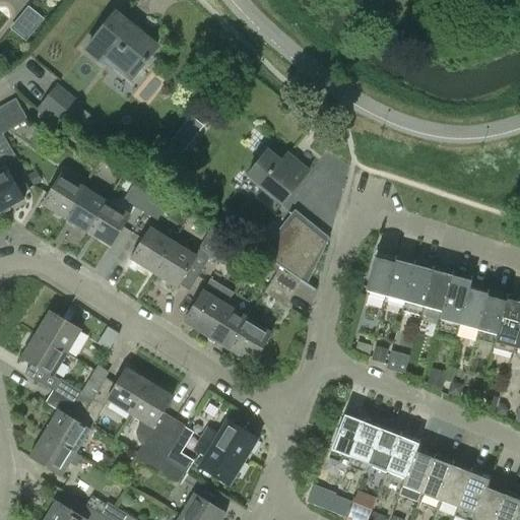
[(43,18),(27,5),(8,27),(24,40),(43,18)]
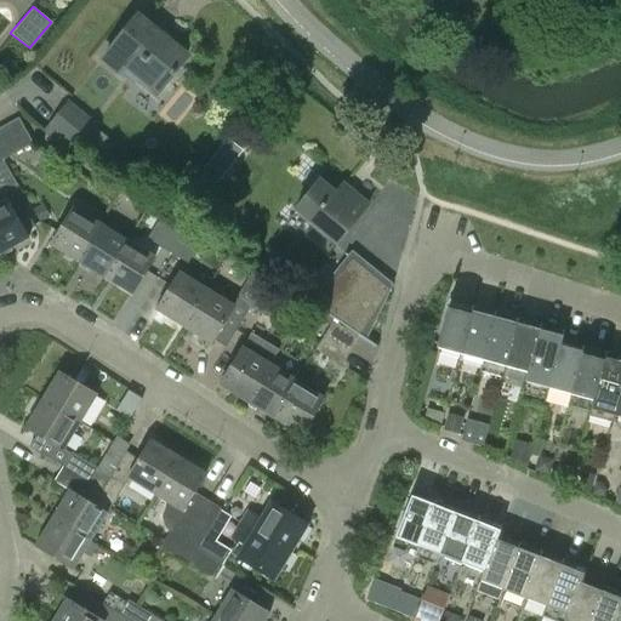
[(169,47),(136,21),(103,61),(120,75),(121,73),(159,103),(186,70),(181,67),(187,58),(170,45),(169,47)]
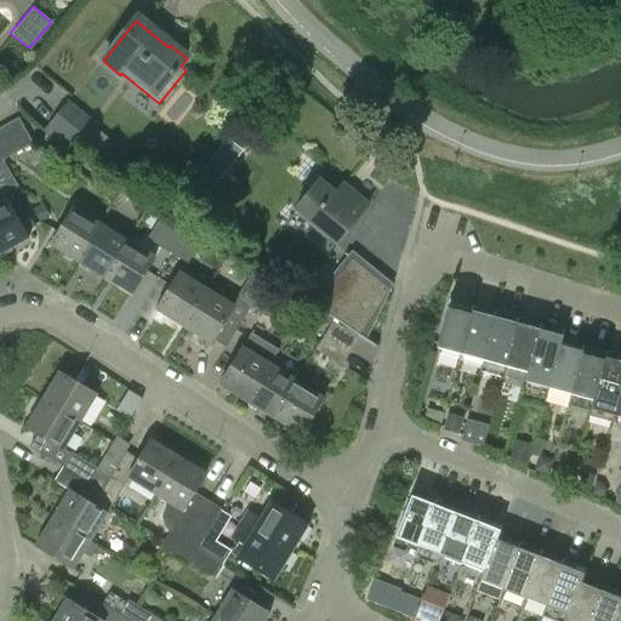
[(97,124),(68,101),(43,131),(72,154),(97,124)]
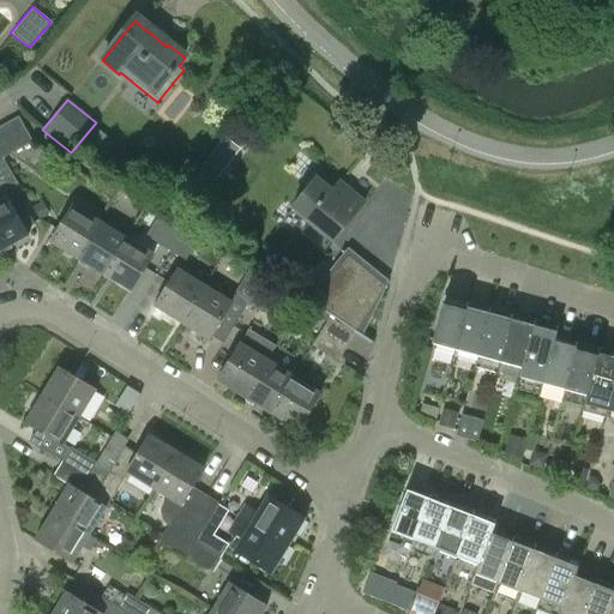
[(19,118),(5,125),(18,150),(32,143),(19,118)]
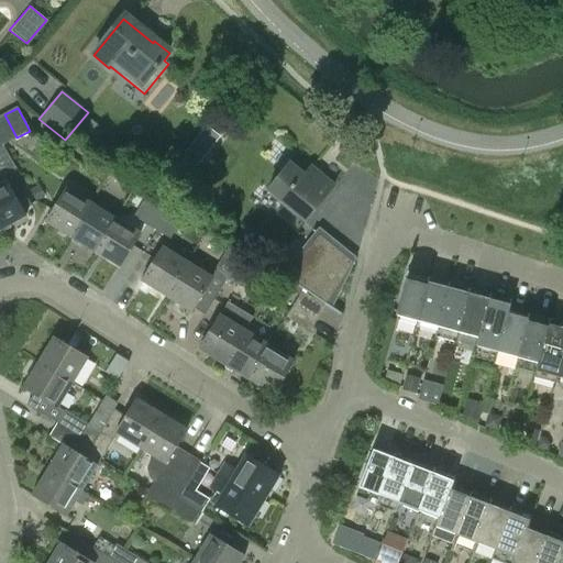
[(4,114),(0,117),(0,138),(3,145),(17,138),(4,114)]
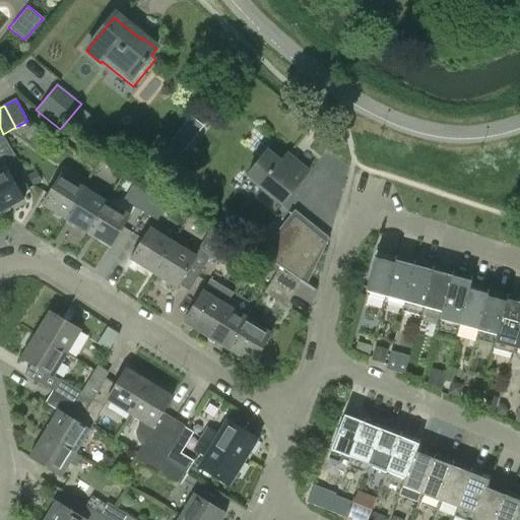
[(260,185),(258,188),(280,206),(309,172),(287,155),(281,163),(266,151),(248,175),(260,185)]
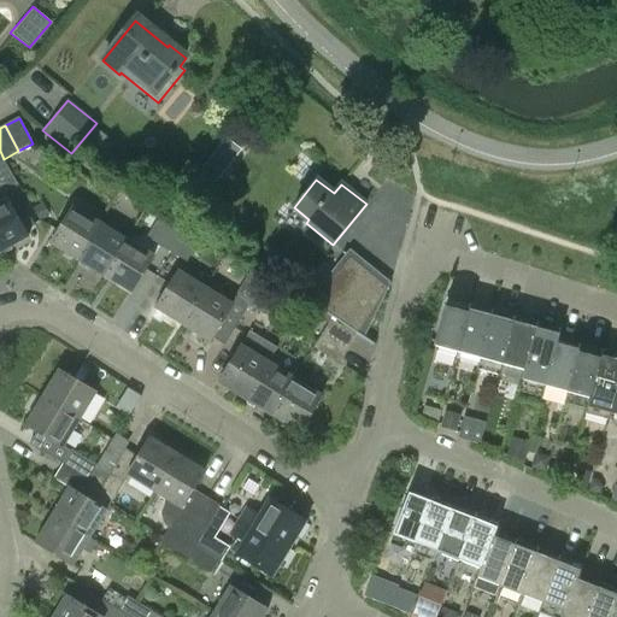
[(28,236),(25,230),(35,225),(19,197),(7,198),(0,201),(0,250),(1,252),(28,236)]
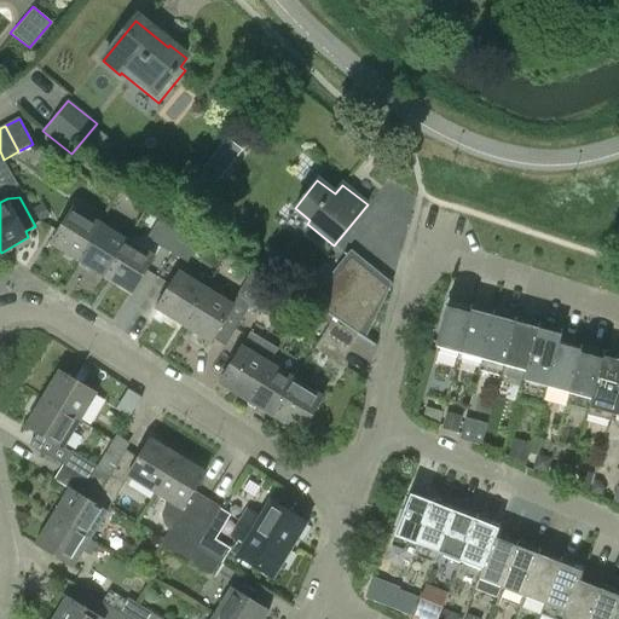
[(77,261),(102,224),(74,207),(51,244),(77,261)]
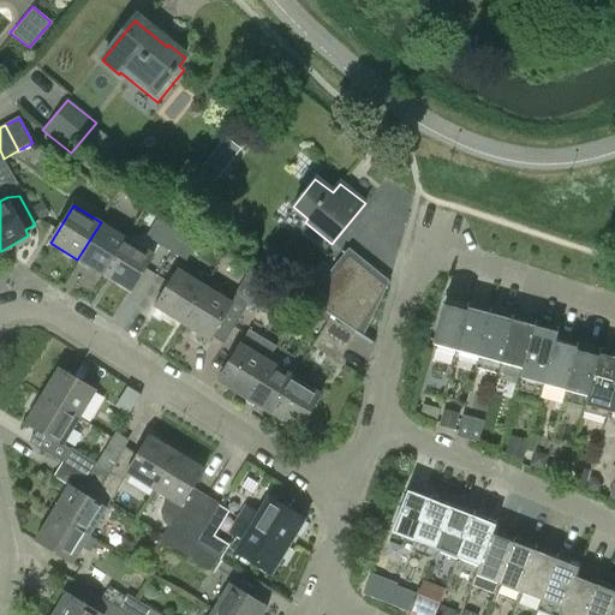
[(172,252),(187,228),(173,220),(159,244),(172,252)]
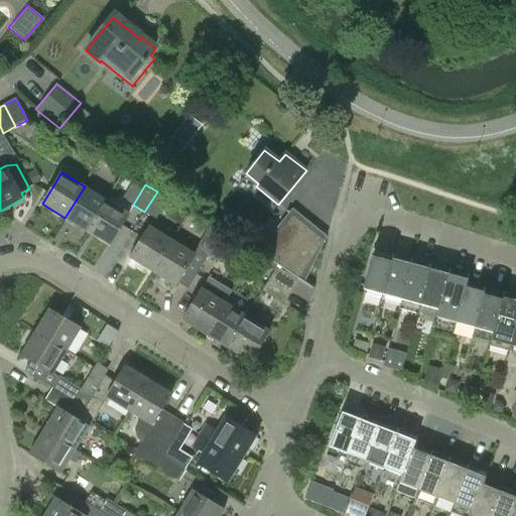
[(65,218),(87,232),(107,201),(85,186),(65,218)]
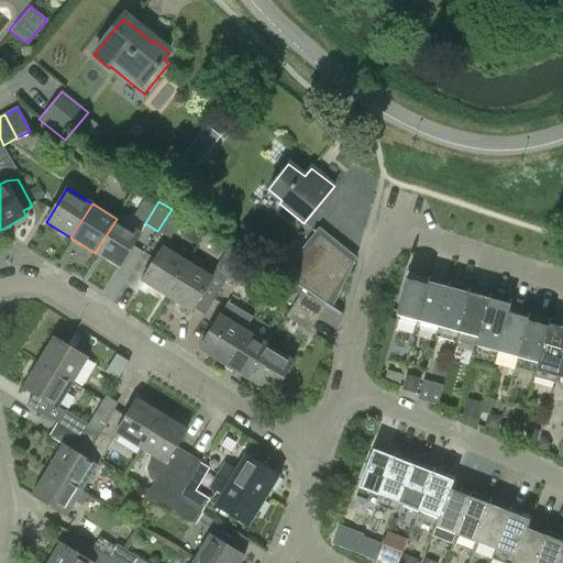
[(172,209),(157,231),(170,239),(184,217),(172,209)]
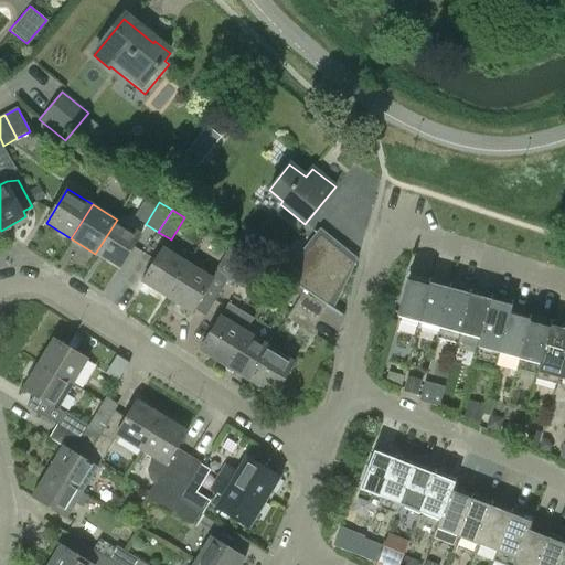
[(117,220),(95,254),(119,269),(141,235),(117,220)]
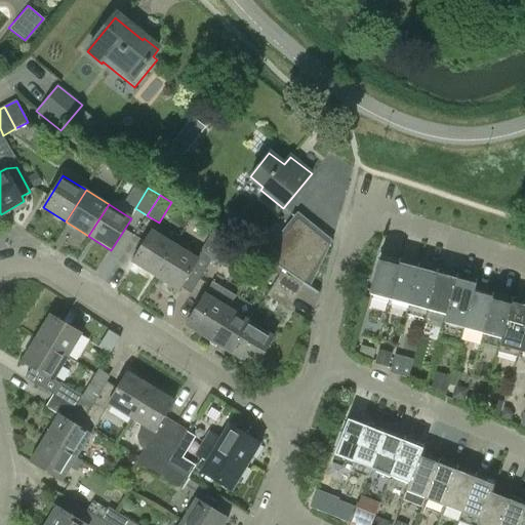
[(330,247),(331,245),(298,219),(267,257),(260,253),(259,254),(304,284),(328,245),(330,247)]
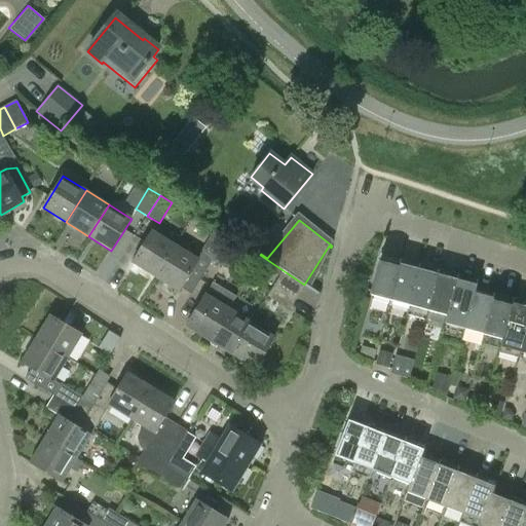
[(133,263),(154,276),(174,245),(152,231),(133,263)]
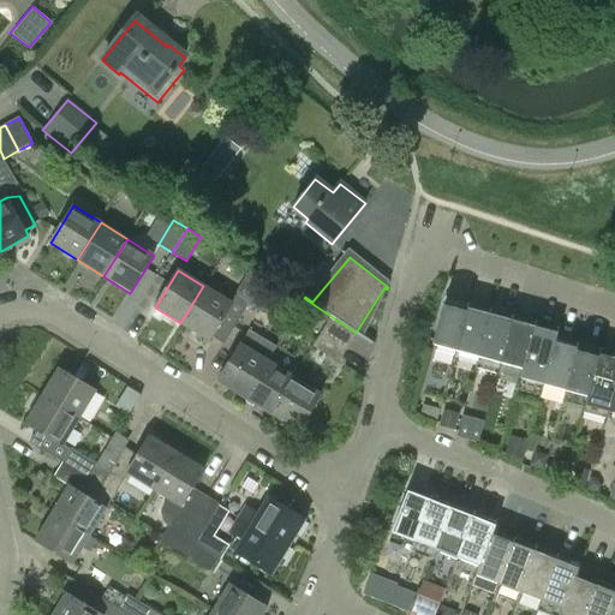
[(224,344),(248,305),(263,280),(249,272),(234,297),(230,303),(233,304),(213,338),(224,344)]
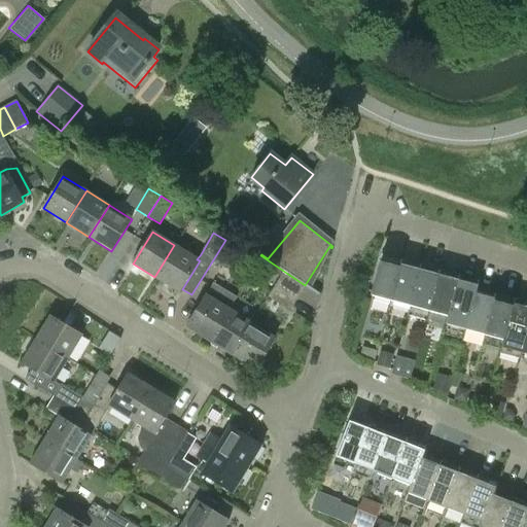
[(225,240),(212,261),(224,269),(238,248),(225,240)]
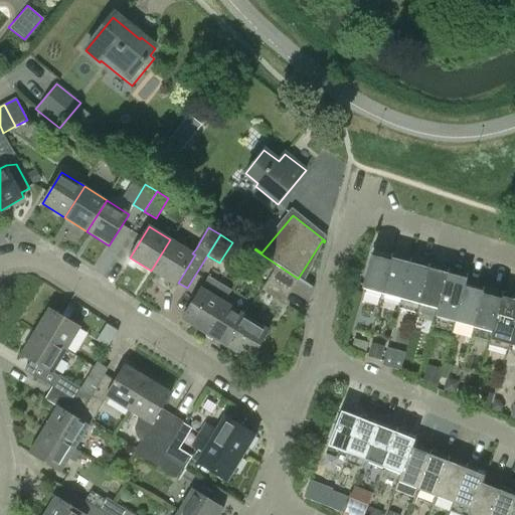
[(170,239),(151,271),(175,286),(178,283),(194,254),(170,239)]
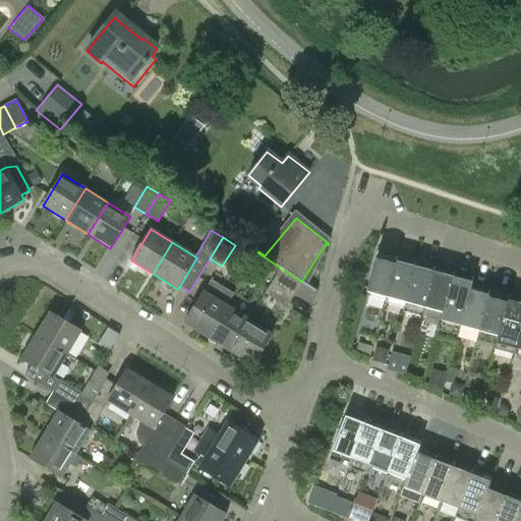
[(386,298),(397,257),(377,251),(365,293),(386,298)]
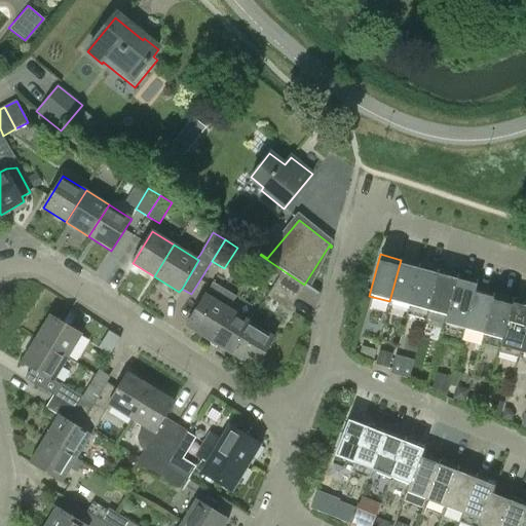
[(389,301),(409,306),(419,264),(401,260),(389,301)]
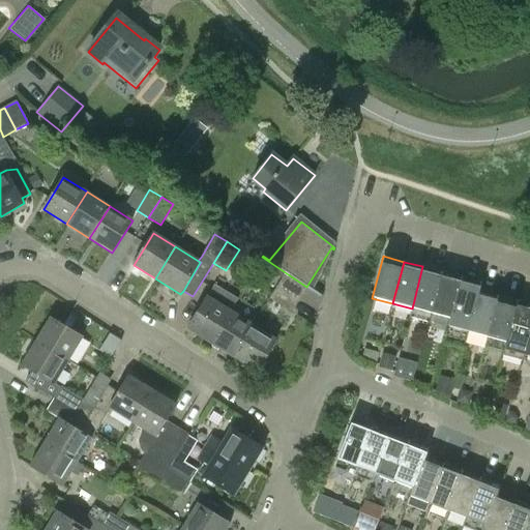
[(422,266),(412,308),(431,315),(442,272),(422,266)]
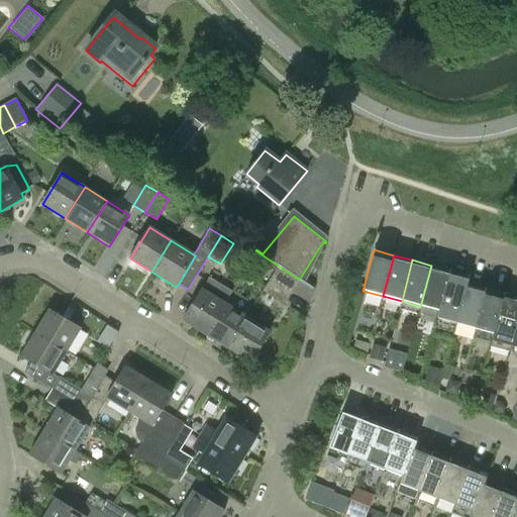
[(438,311),(447,278),(449,271),(431,266),(420,307),(438,311)]
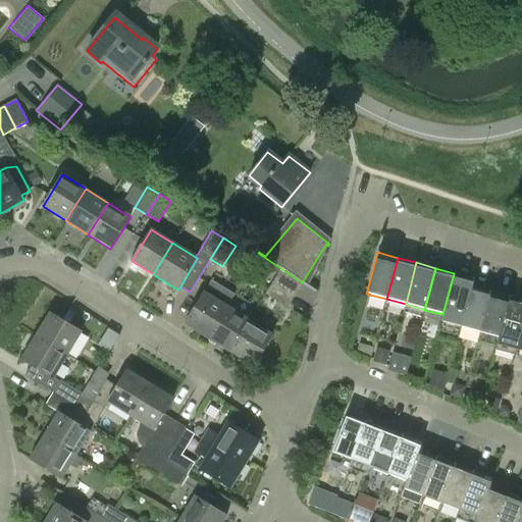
[(280,270),(273,282),(294,295),(301,283),(280,270)]
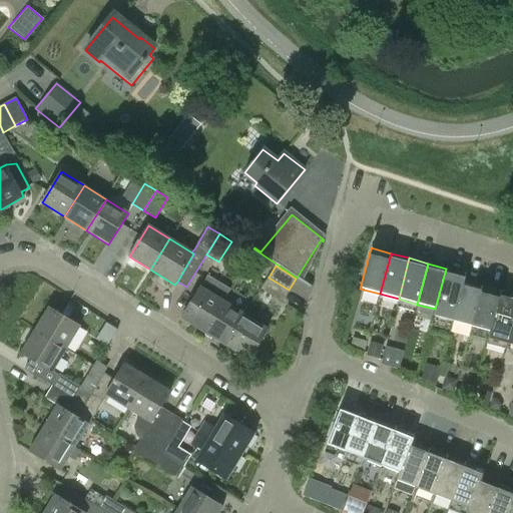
[(204,332),(223,302),(230,290),(208,276),(181,318),(204,332)]
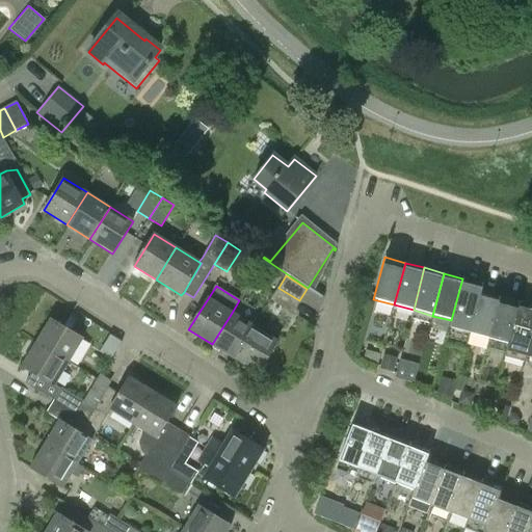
[(460,286),(451,320),(449,328),(470,334),(481,291),(460,286)]
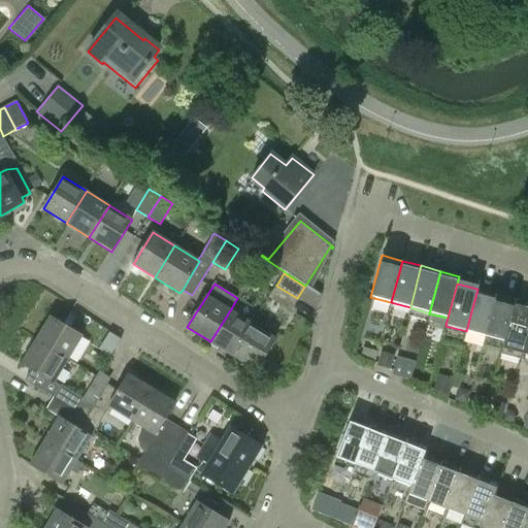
[(297,298),(276,286),(268,298),(289,310),(297,298)]
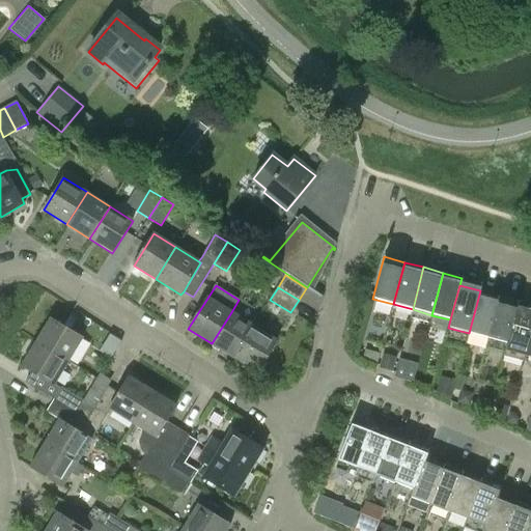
[(469,333),(487,338),(499,296),(480,290),(469,333)]
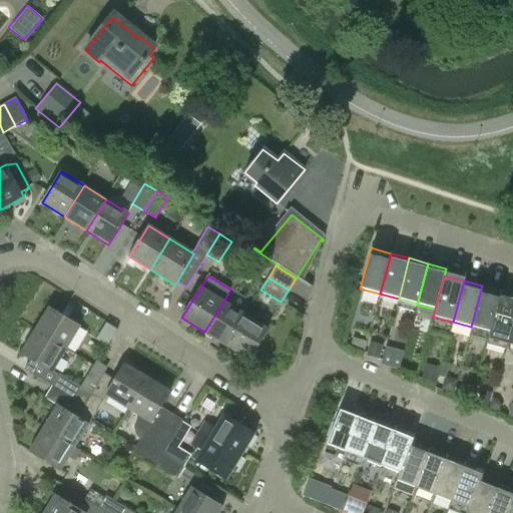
[(471,327),(489,332),(490,332),(501,291),(482,286),(471,327)]
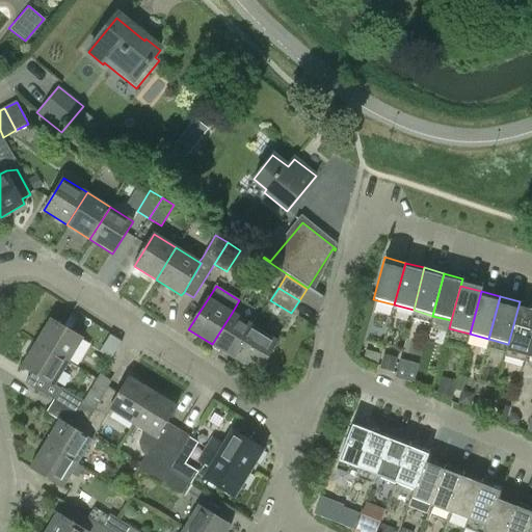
[(528,350),(531,333),(531,304),(520,301),(508,344),(507,344),(505,352),(526,357),(528,350)]
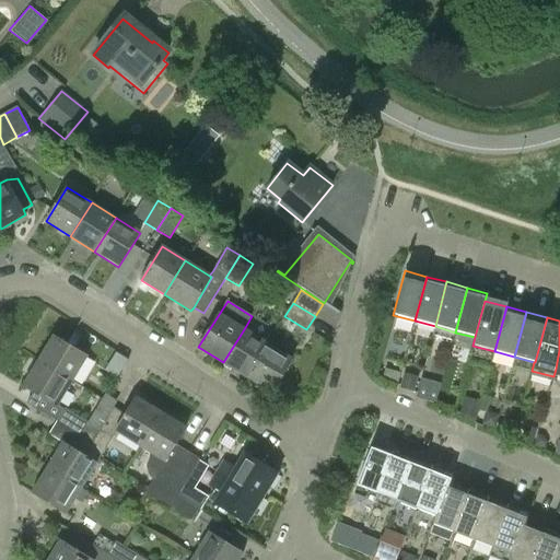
[(223,362),(246,377),(267,343),(244,329),(223,362)]
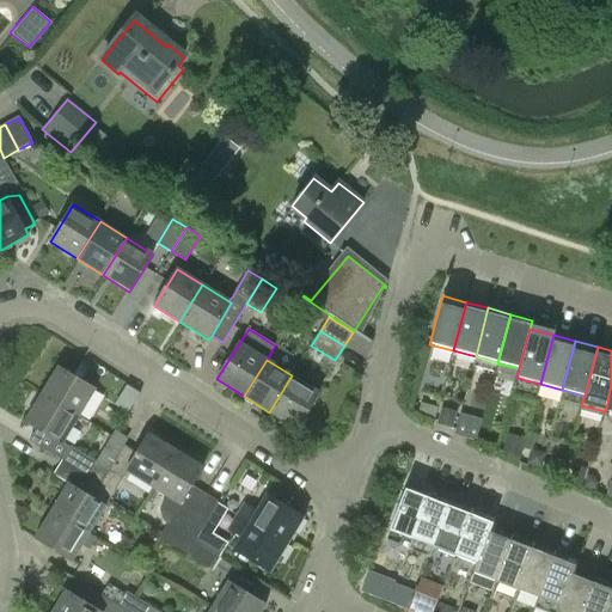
[(57,367),(42,393),(79,416),(96,390),(57,367)]
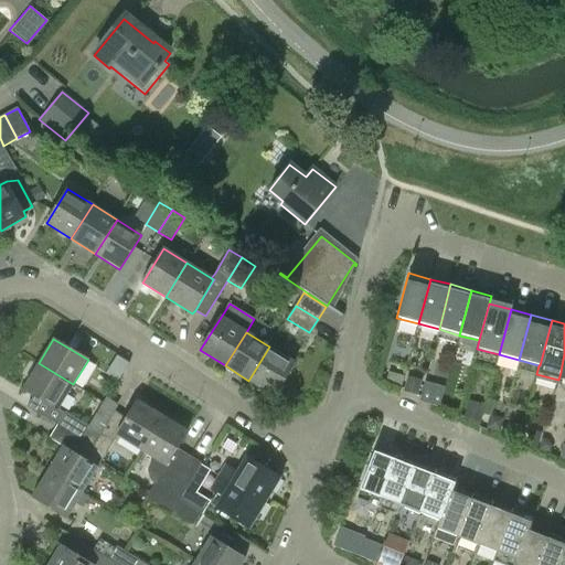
[(269,347),(248,381),(274,396),(295,362),(269,347)]
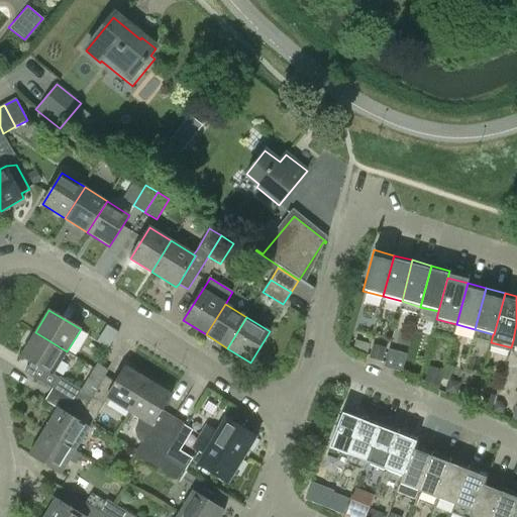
[(54,374),(56,371),(62,360),(67,351),(35,332),(21,355),(31,362),(25,372),(53,389),(60,378),(54,374)]
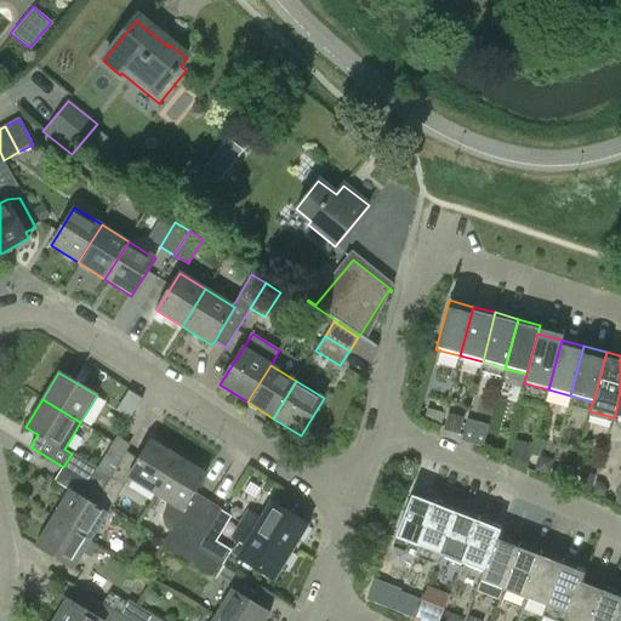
[(465,427),(461,443),(483,449),(488,433),(465,427)]
